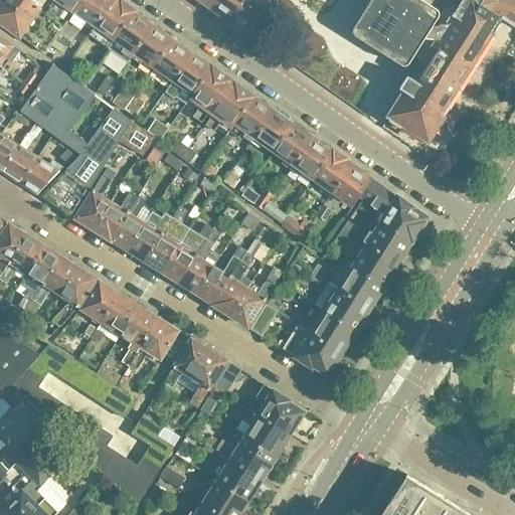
[(70,19),(42,0),(4,0),(0,6),(0,21),(46,54),(52,45),(70,19)]
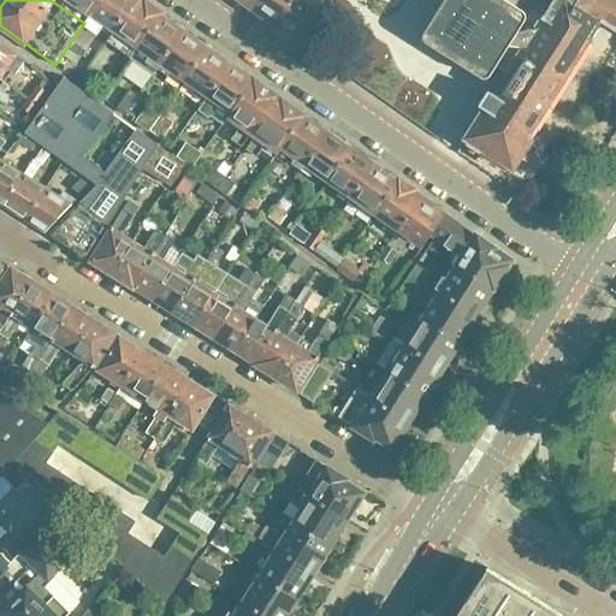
[(100,0),(51,0),(84,23),(100,0)]
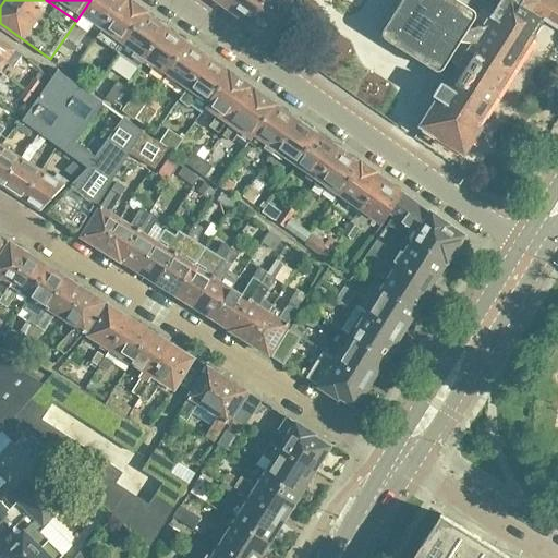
[(102,31),(123,0),(91,0),(76,21),(57,49),(65,56),(71,48),(75,51),(94,24),(102,31)]
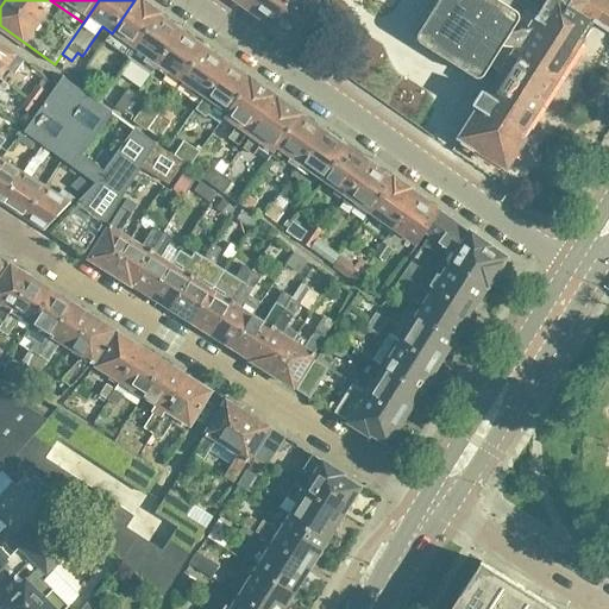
[(136,48),(158,16),(159,14),(138,0),(135,0),(112,33),(106,42),(130,57),(136,48)]
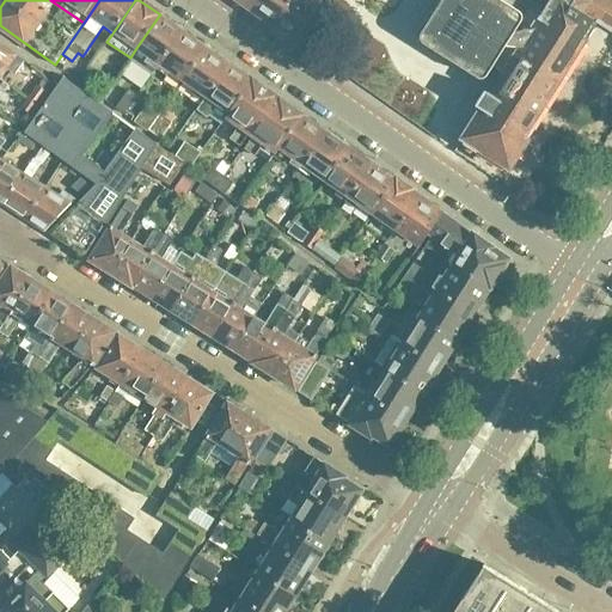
[(274,25),(291,0),(256,0),(251,8),(274,25)]
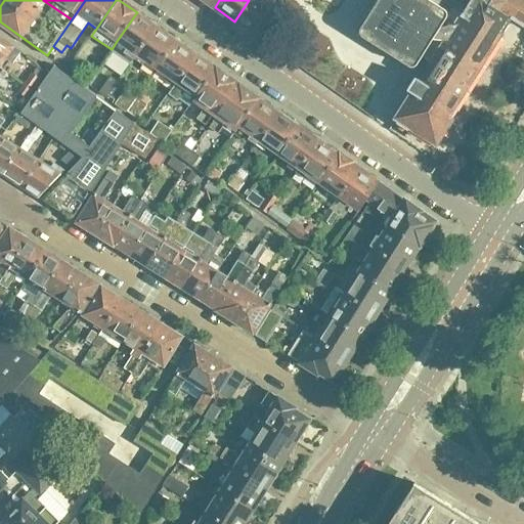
[(249,0),(234,22),(255,36),(275,7),(265,0),(249,0)]
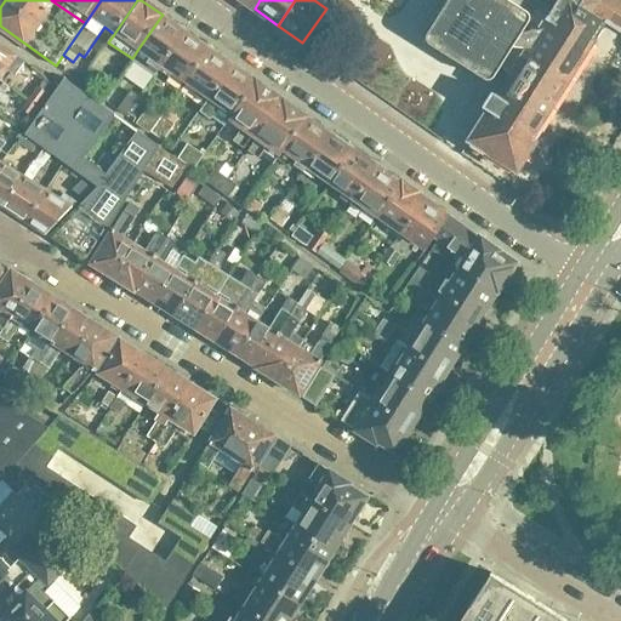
[(590,39),(602,21),(605,22),(607,20),(620,28),(620,0),(533,0),(537,3),(534,7),(535,9),(516,40),(528,46),(497,95),(491,91),(482,107),(488,110),(468,141),(473,143),(472,146),(484,154),(485,152),(517,171),(536,141),(531,138),(593,41),(590,39)]
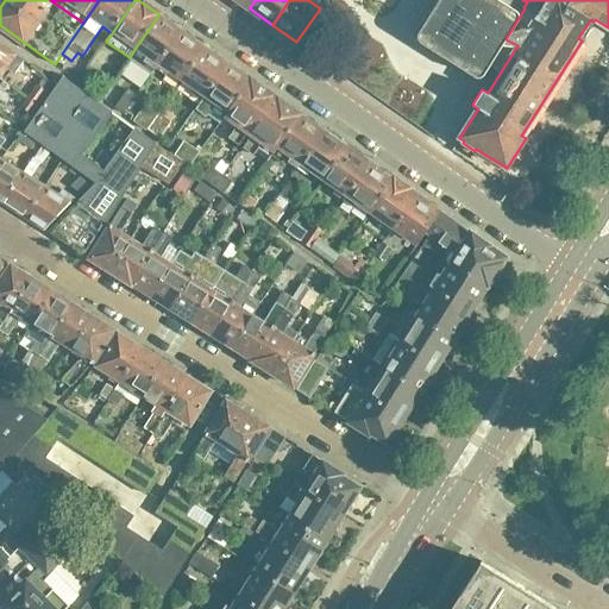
[(155,69),(181,31),(158,16),(136,48),(149,57),(145,63),(155,69)]
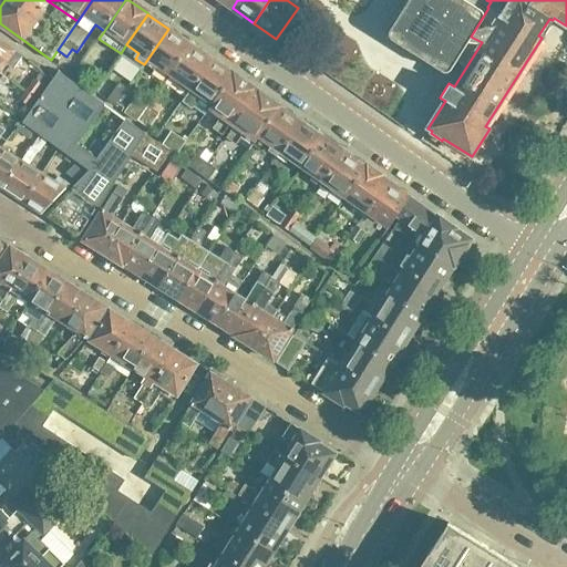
[(168,75),(191,44),(168,29),(144,64),(154,71),(157,66),(168,75)]
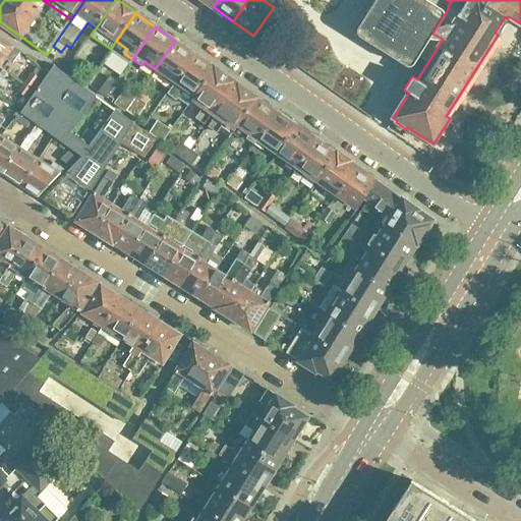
[(20,52),(0,36),(0,65),(2,67),(8,60),(12,63),(20,52)]
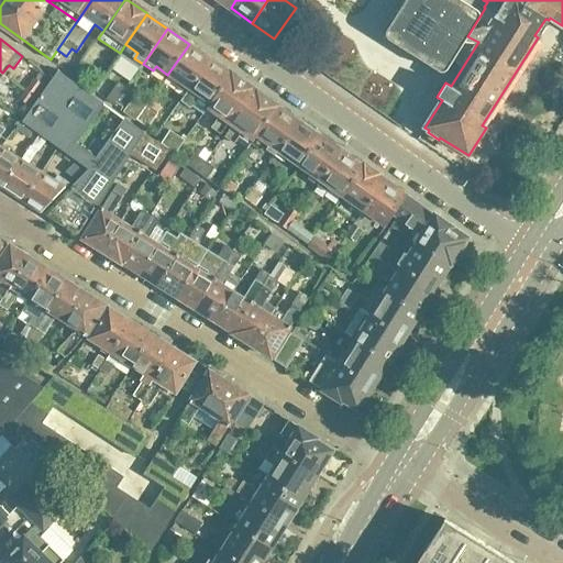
[(186,94),(210,59),(189,44),(167,75),(179,83),(176,87),(186,94)]
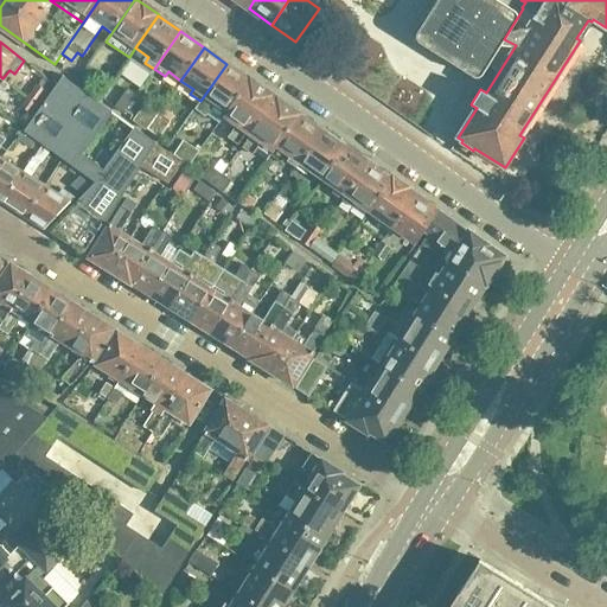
[(228,113),(250,81),(227,64),(200,101),(211,109),(215,103),(228,113)]
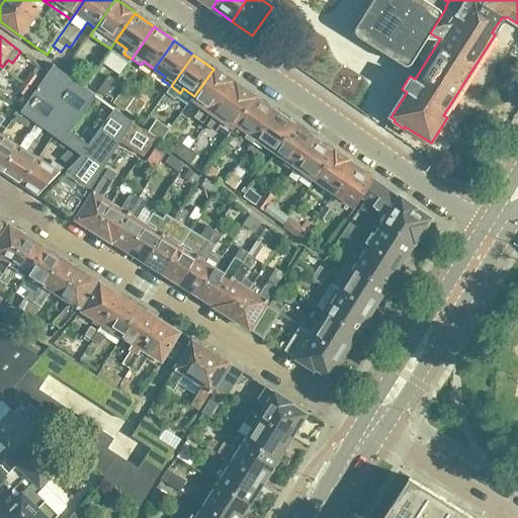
[(8,71),(19,78),(29,64),(18,56),(8,71)]
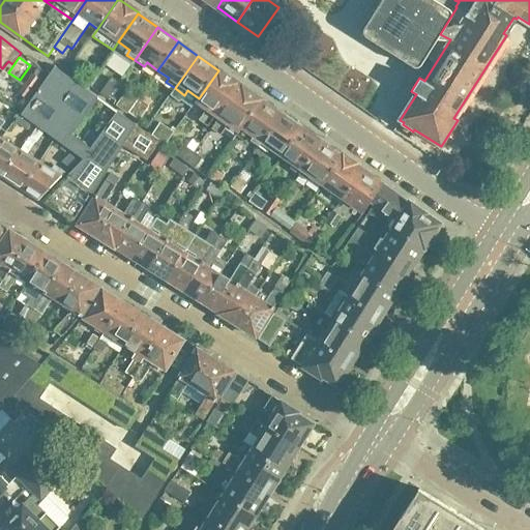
[(77,59),(68,69),(75,74),(82,63),(77,59)]
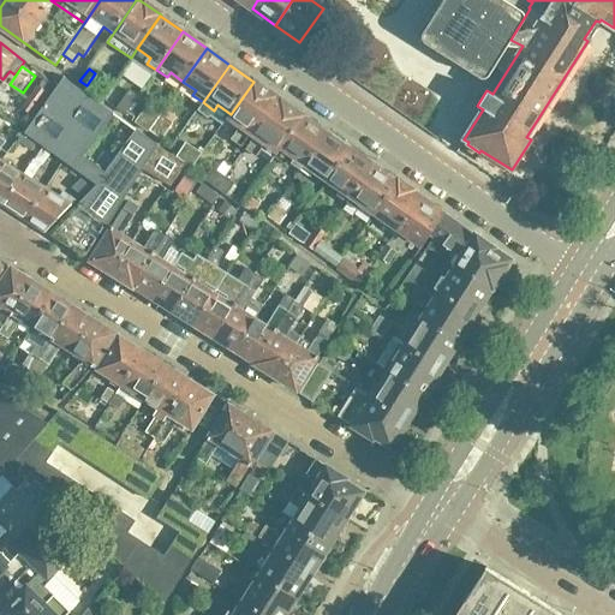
[(0,94),(0,95),(1,96),(10,85),(3,79),(0,77),(0,94)]
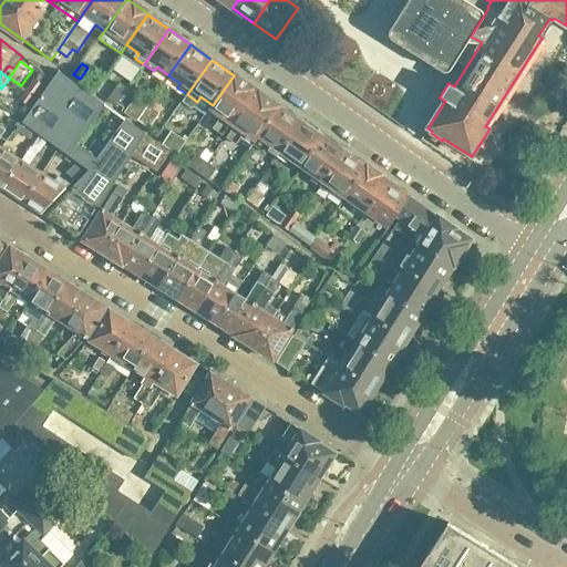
[(69,155),(103,105),(59,72),(23,123),(34,132),(69,155)]
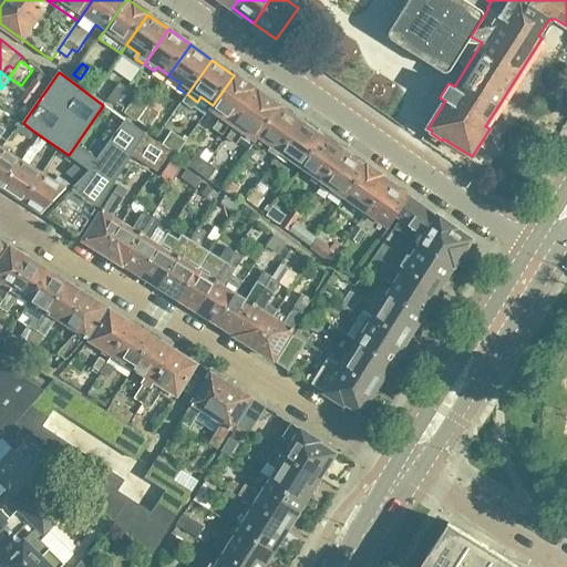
[(223,135),(255,89),(253,86),(253,88),(234,75),(213,105),(208,111),(219,119),(213,129),(223,135)]
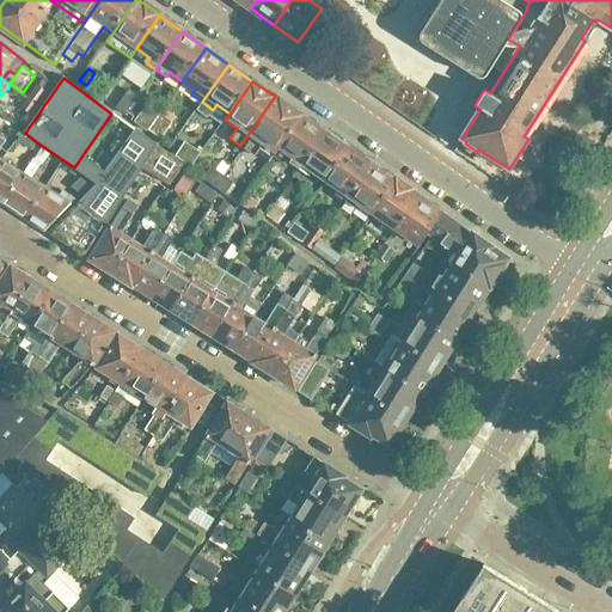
[(115,109),(123,116),(124,115),(132,105),(136,98),(127,91),(115,109)]
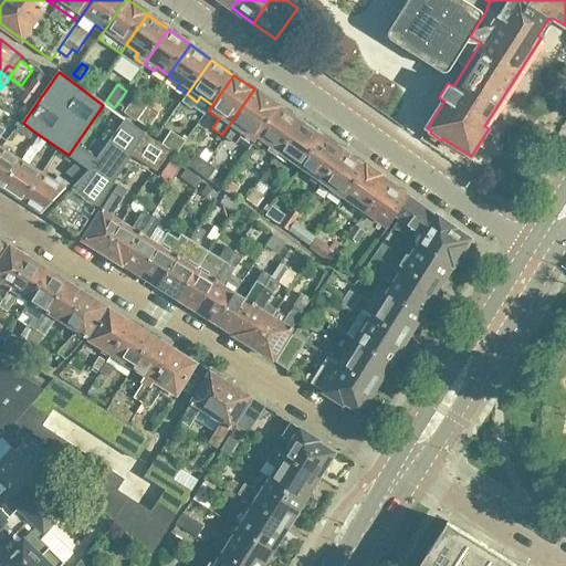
[(249,150),(251,147),(279,107),(260,94),(261,93),(259,91),(226,138),(234,144),(237,142),(249,150)]
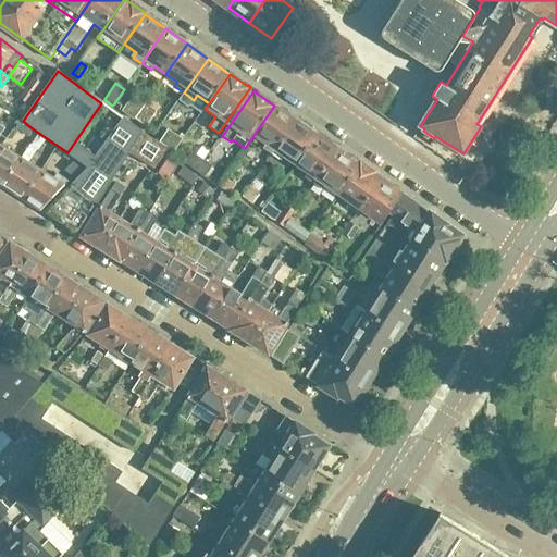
[(131,103),(120,96),(113,104),(134,119),(144,106),(134,98),(131,103)]
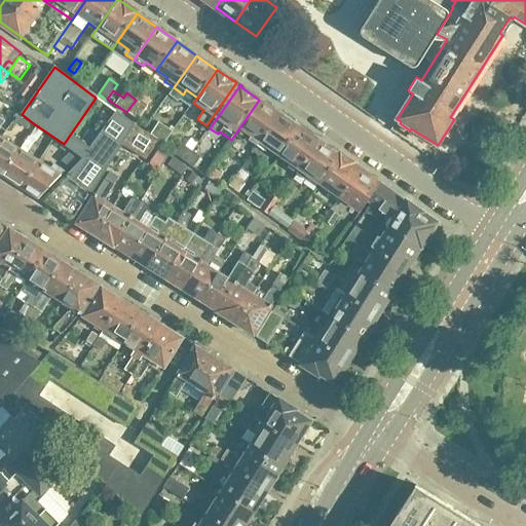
[(142,94),(128,112),(139,119),(152,101),(142,94)]
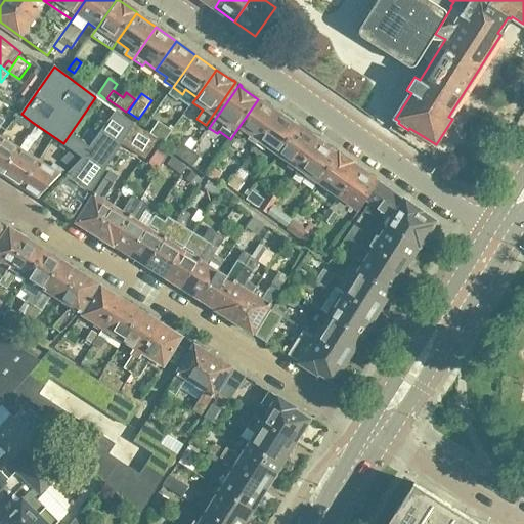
[(256,146),(278,114),(258,99),(232,136),(245,144),(247,140),(256,146)]
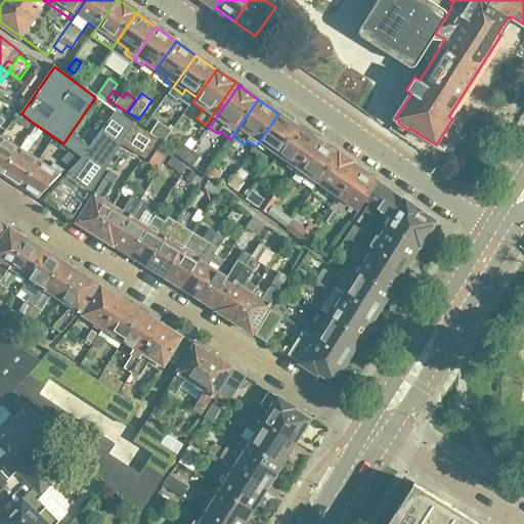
[(158,141),(114,111),(82,157),(42,200),(72,221),(123,145),(145,160),(158,141)]
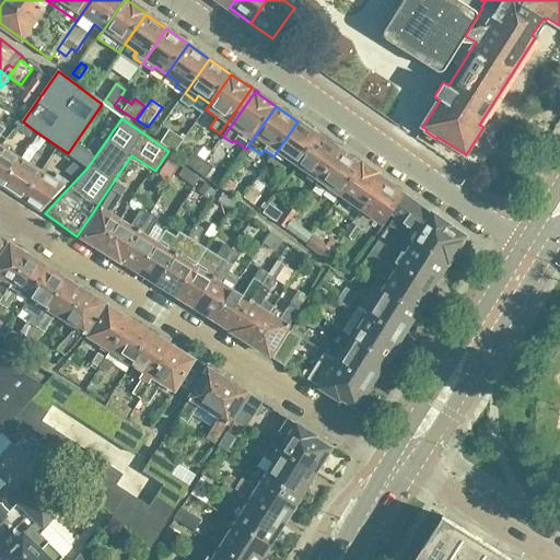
[(298,166),(318,136),(298,121),(273,156),(281,162),(284,158),(298,166)]
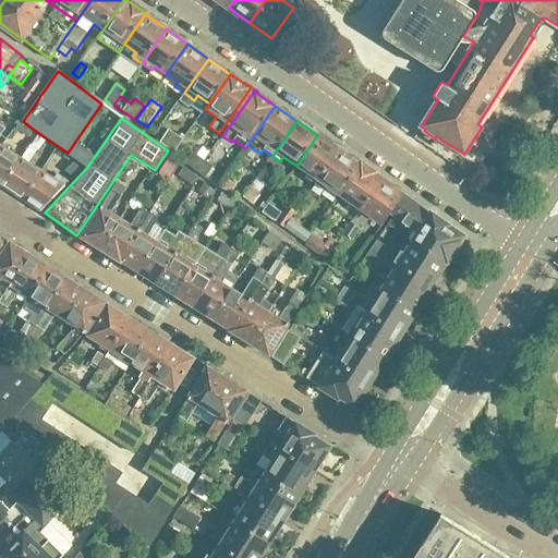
[(34,130),(23,122),(16,129),(28,137),(34,130)]
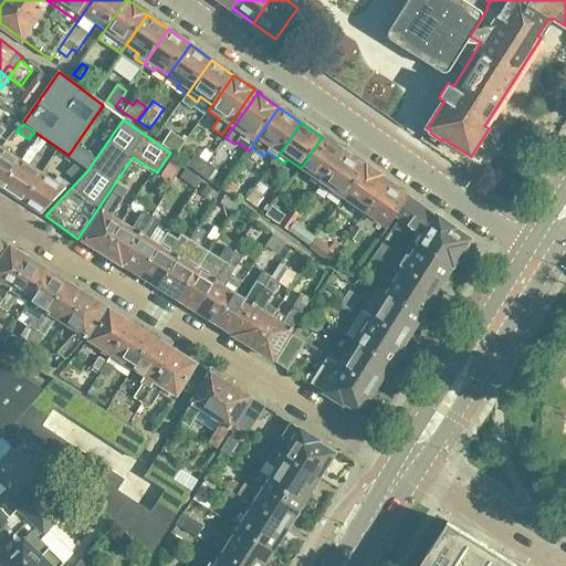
[(177,153),(185,143),(181,140),(170,132),(163,143),(175,152),(177,153)]
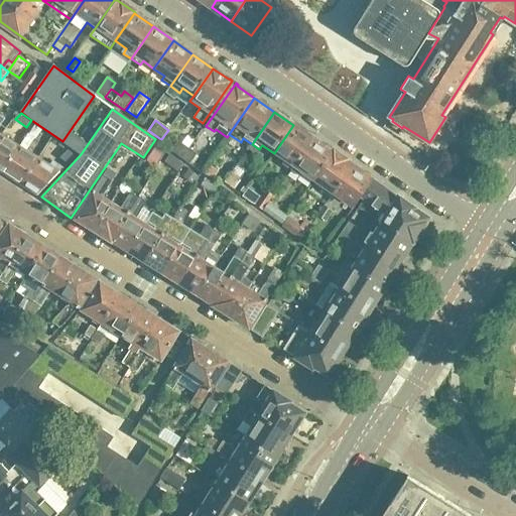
[(36,139),(43,128),(36,123),(29,133),(36,139)]
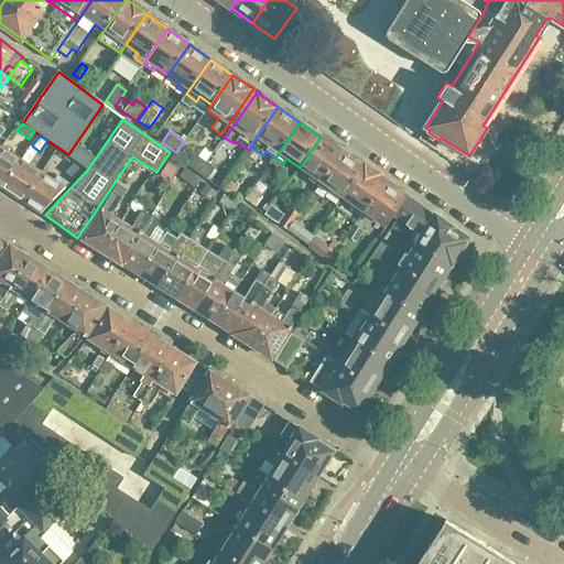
[(318,186),(343,152),(321,137),(300,167),(312,175),(308,180),(318,186)]
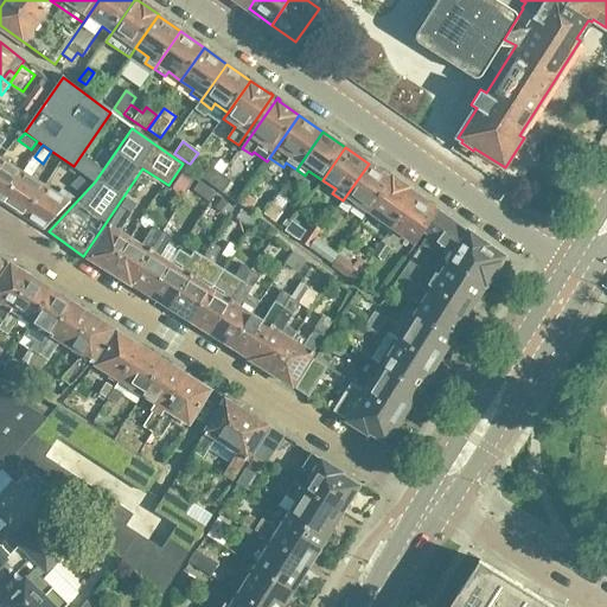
[(235,179),(241,155),(231,153),(224,177),(235,179)]
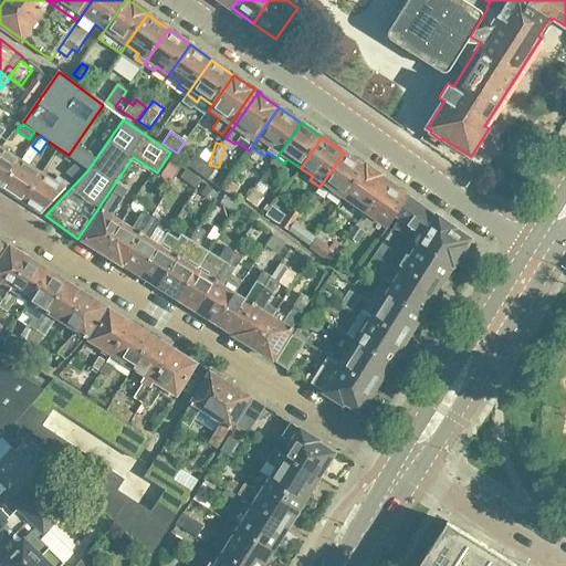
[(0,188),(1,189),(23,161),(0,147),(0,188)]
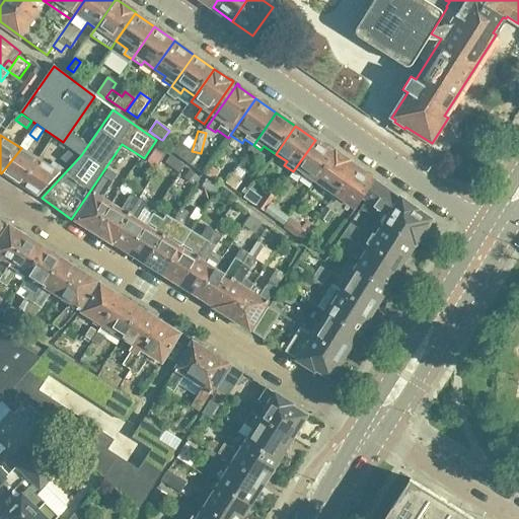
[(315,181),(335,153),(315,140),(293,171),(301,177),(304,173),(315,181)]
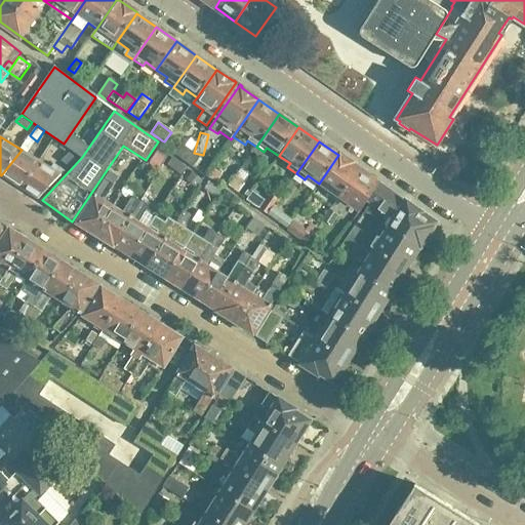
[(173,153),(184,161),(191,151),(180,144),(173,153)]
